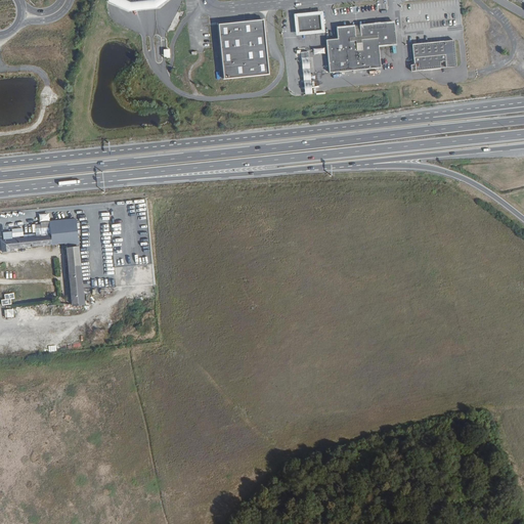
[(148,0),(131,2),(126,0),(108,0),(108,1),(128,11),(158,8),(168,0),(148,0)]
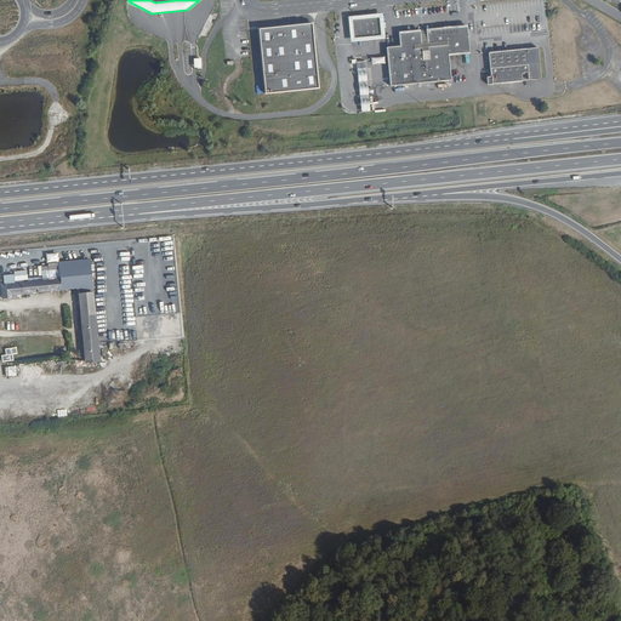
[(351,17),(352,38),(382,35),(380,15),(351,17)]
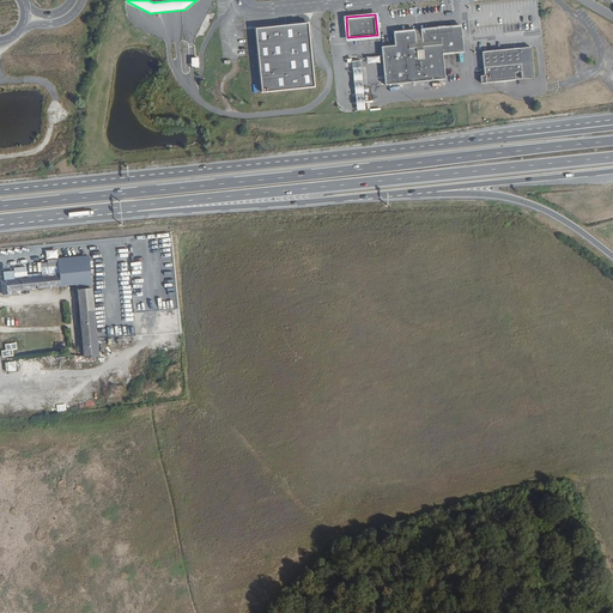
[(295,24),(254,28),(260,91),(313,86),(309,23),(295,24)]
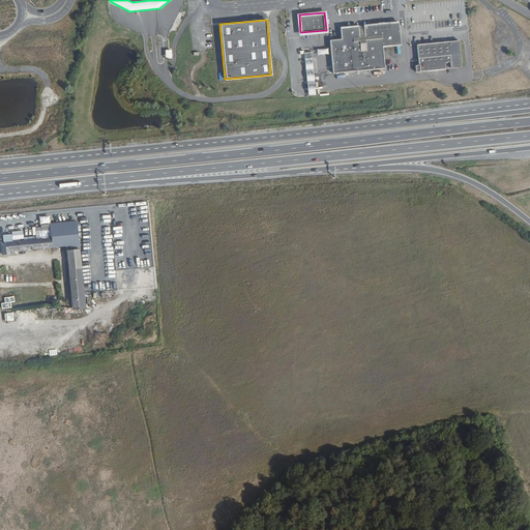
[(357,29),(357,26),(340,27),(341,37),(329,38),(332,74),(383,68),(382,47),(400,46),(398,22),(364,25),(364,29),(357,29)]
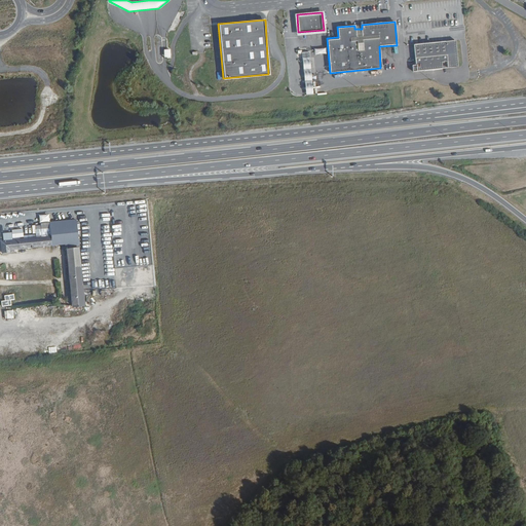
[(455,41),(412,44),(414,66),(410,66),(411,73),(441,70),(440,64),(445,64),(446,70),(458,69),(455,41)]
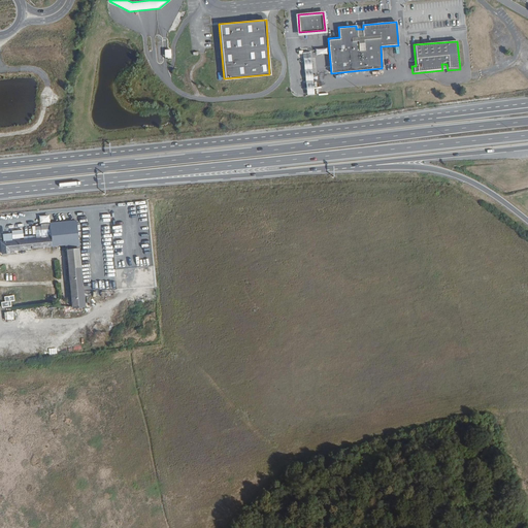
[(311,72),(302,72),(304,97),(314,96),(311,72)]
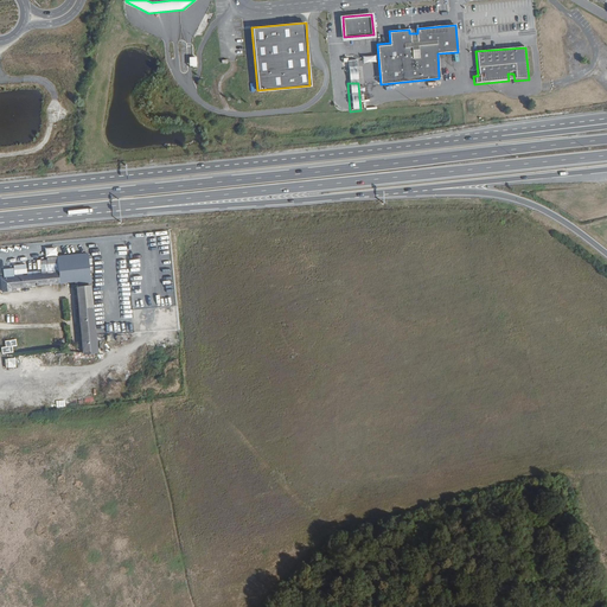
[(12,292),(12,288),(58,283),(89,280),(87,253),(57,255),(59,273),(51,273),(50,272),(46,272),(46,274),(0,278),(1,293),(12,292)]
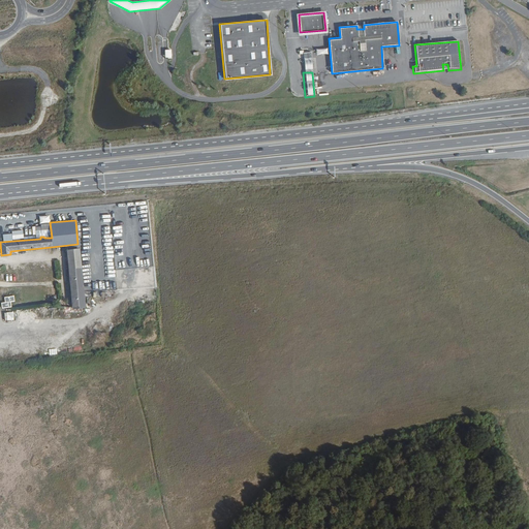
[(84,307),(78,244),(51,247),(51,251),(66,249),(71,299),(71,303),(72,305),(73,307),(74,308),(76,308),(84,307)]
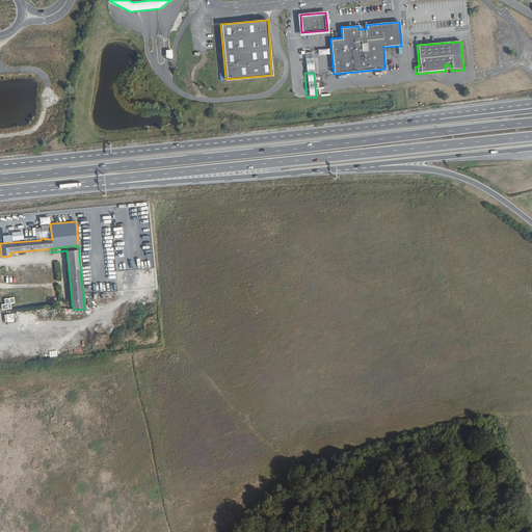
[(4,299),(5,303),(1,304),(2,311),(12,309),(11,303),(16,303),(15,297),(4,299)]
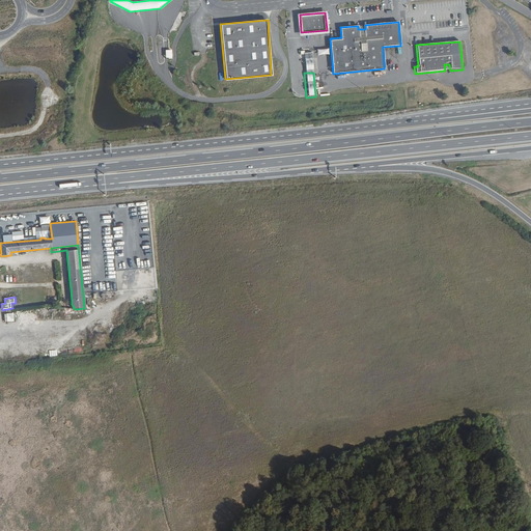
[(14,312),(4,314),(5,322),(15,320),(14,312)]
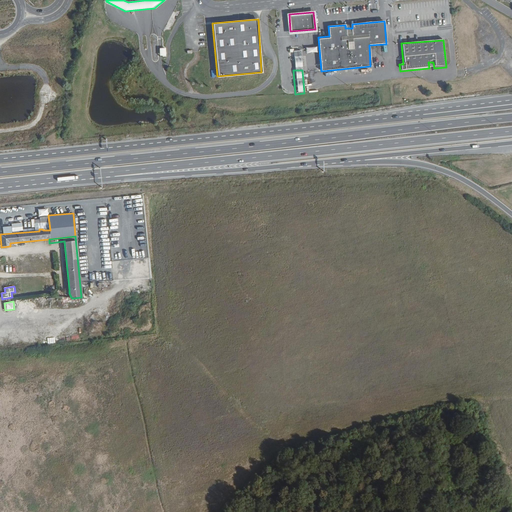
All buildings are outlined.
